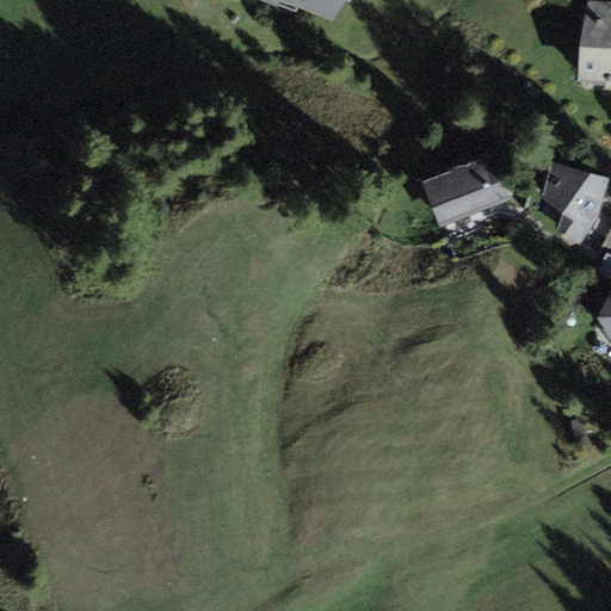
[(261,0),(279,6),(282,1),(337,22),(345,0),(261,0)]
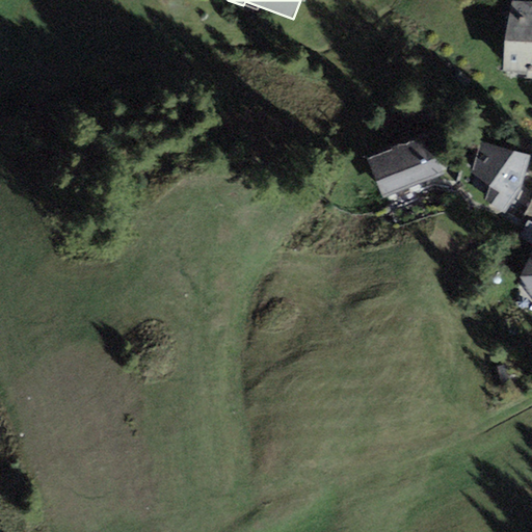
[(531,1),(511,0),(505,41),(503,71),(508,72),(507,77),(531,78),(531,1)]
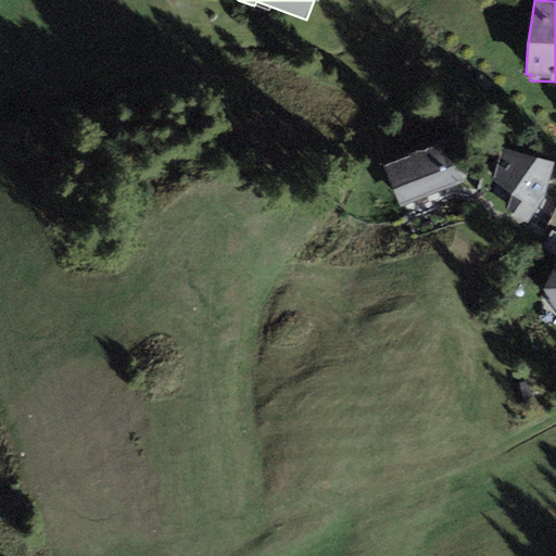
[(447,138),(383,163),(401,206),(464,181),(447,138)]
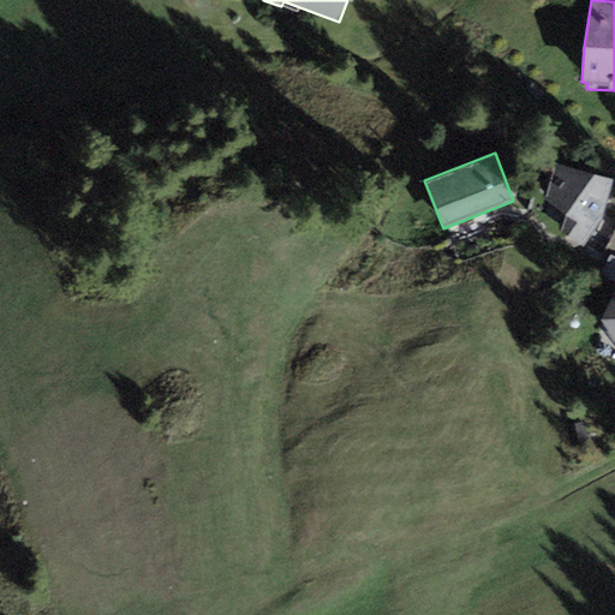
[(613,180),(554,162),(543,197),(566,215),(559,230),(583,248),(602,219),(613,180)]
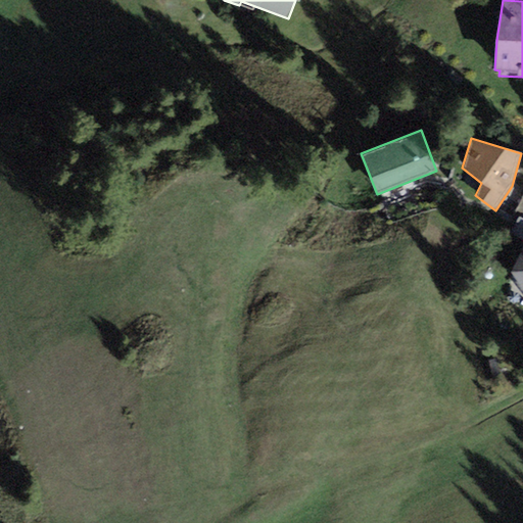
[(522,247),(512,271),(522,288),(522,247)]
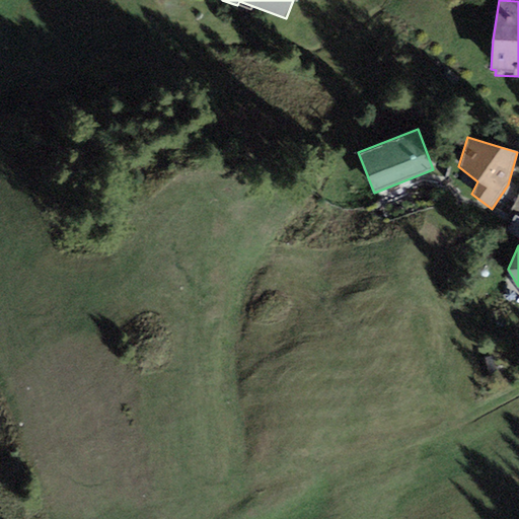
All buildings are outlined.
